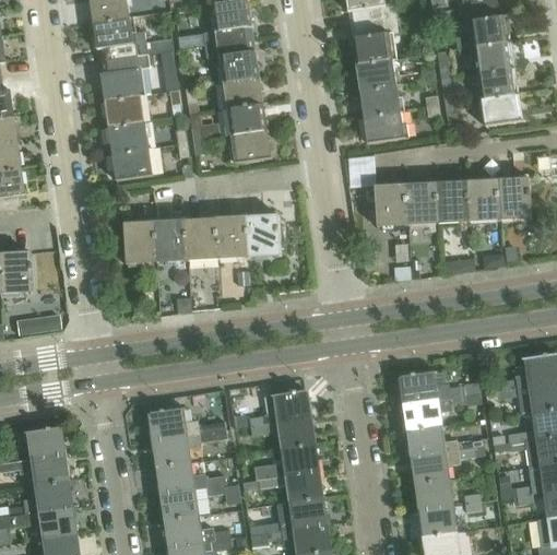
[(130,16),(127,0),(91,0),(94,22),(130,16)]
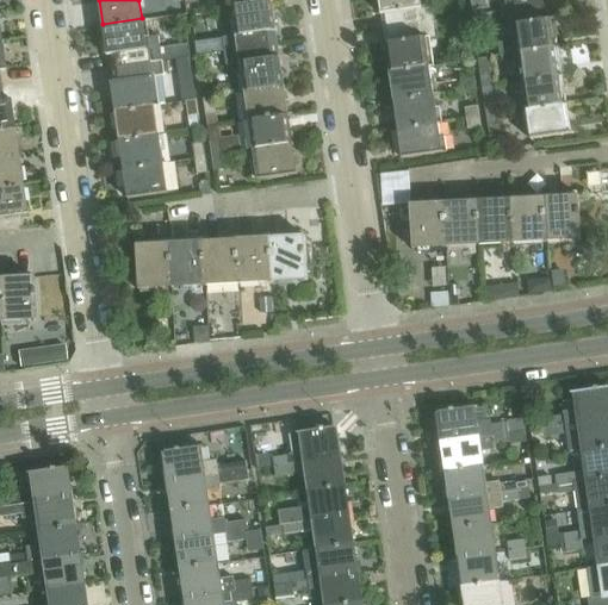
[(262,0),(231,5),(235,32),(222,35),(224,49),(268,43),(266,29),(275,27),(271,0),(262,0)]
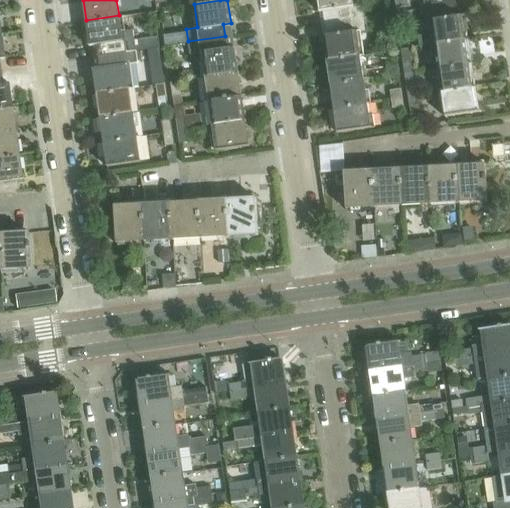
[(322,9),(324,22),(362,16),(360,3),(352,3),(352,0),(316,0),(318,9),(322,9)]
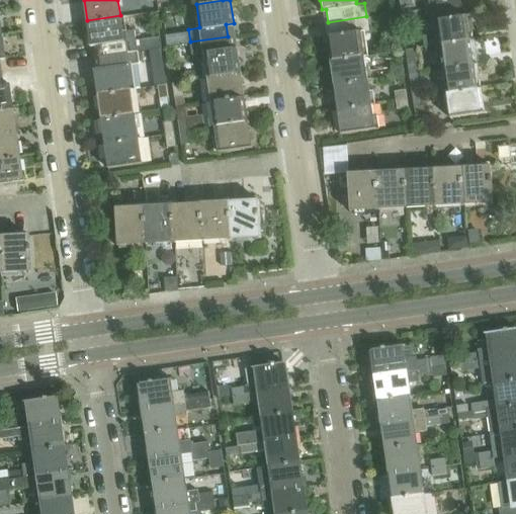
[(463,1),(428,7),(430,19),(434,18),(436,31),(422,33),(424,44),(437,41),(437,44),(473,37),(468,13),(464,13),(463,1)]
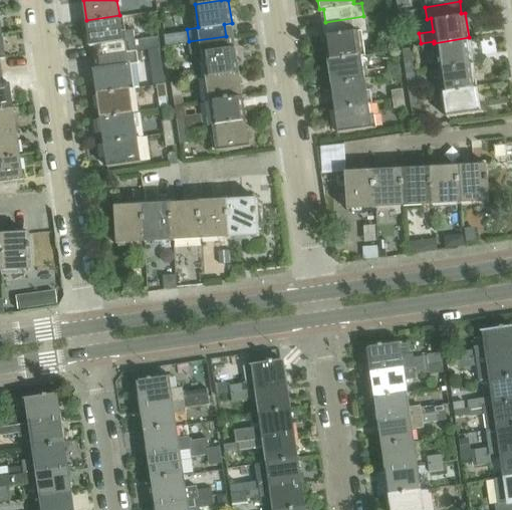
[(96,43),(98,55),(136,49),(134,37),(122,38),(119,15),(86,20),(89,43),(88,43),(88,44),(96,43)]
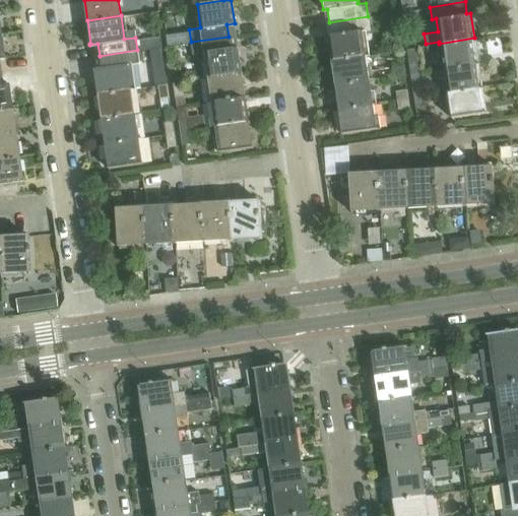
[(368,16),(329,22),(330,34),(326,34),(330,59),(366,54),(362,29),(370,28),(368,16)]
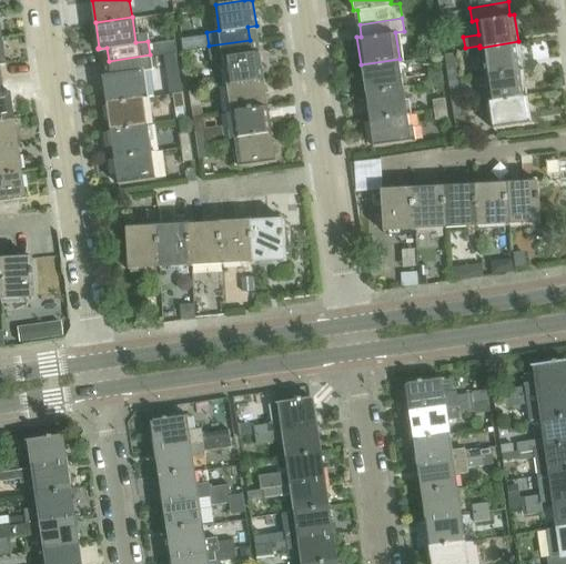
[(251,51),(250,40),(209,46),(210,58),(222,56),(226,84),(264,79),(260,50),(251,51)]
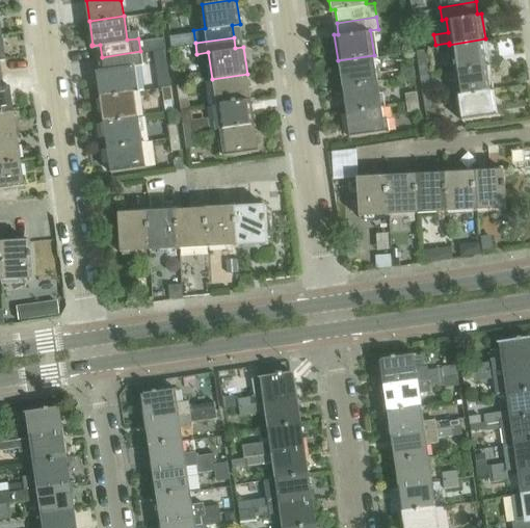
[(449,45),(453,70),(489,63),(485,38),(449,45)]
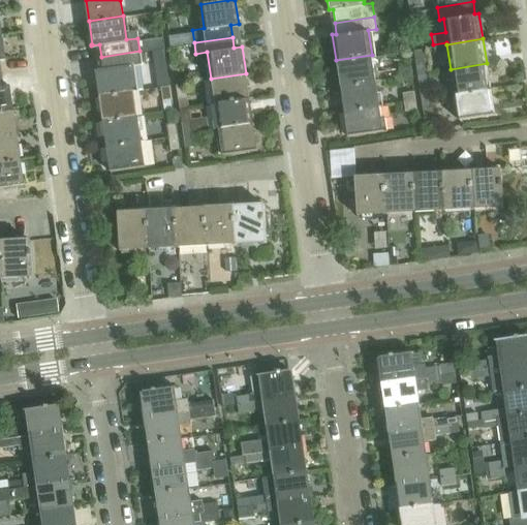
[(412,49),(416,74),(428,72),(424,48),(412,49)]
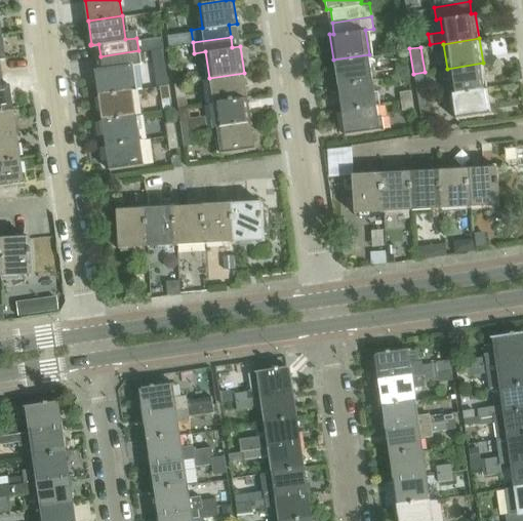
[(95,69),(98,94),(132,89),(132,87),(142,85),(138,62),(139,62),(138,50),(101,56),(102,67),(94,68),(94,70),(95,69)]
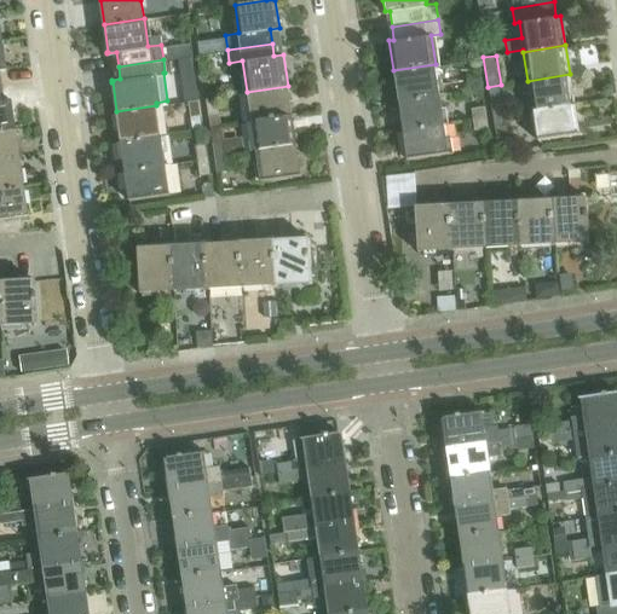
[(439,93),(436,64),(393,70),(397,99),(439,93)]
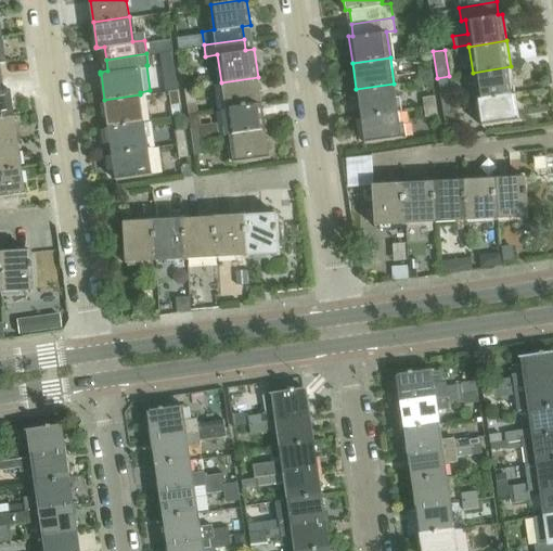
[(514,92),(511,66),(473,73),(476,98),(514,92)]
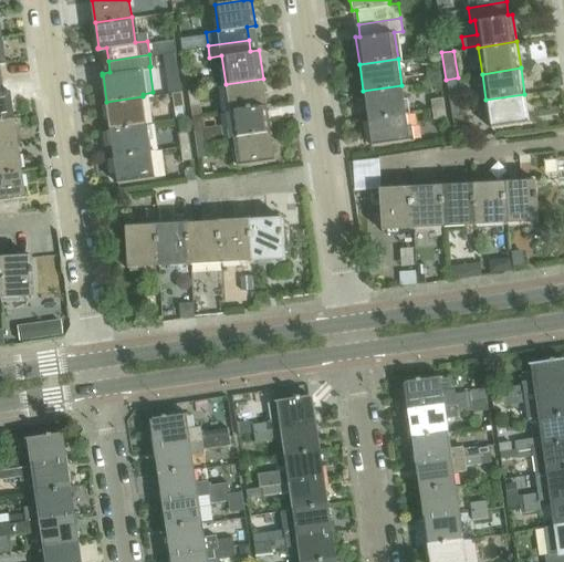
[(427,71),(428,81),(441,80),(440,69),(427,71)]
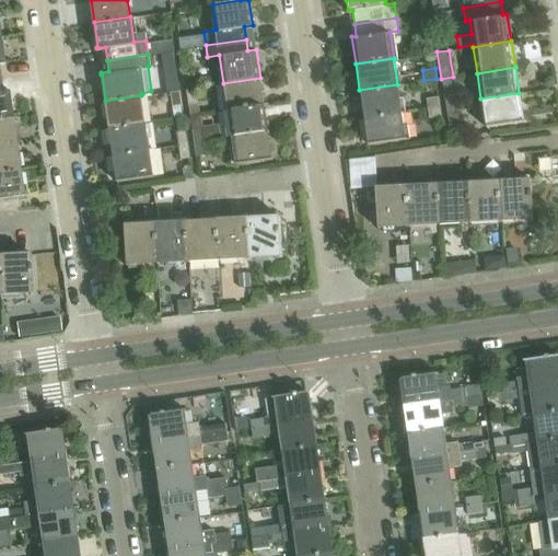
[(457,103),(453,77),(441,79),(445,104),(457,103)]
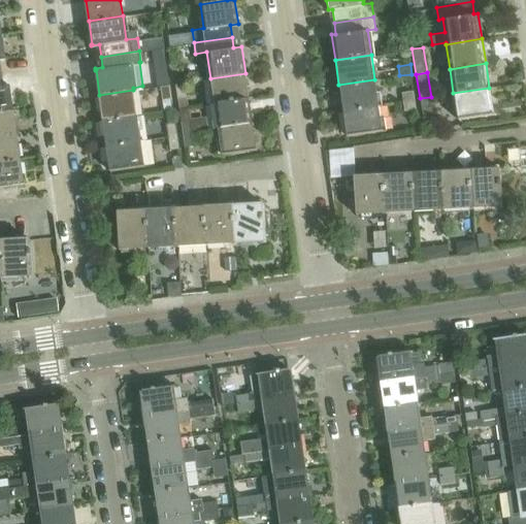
[(245,73),(210,78),(215,103),(249,98),(245,73)]
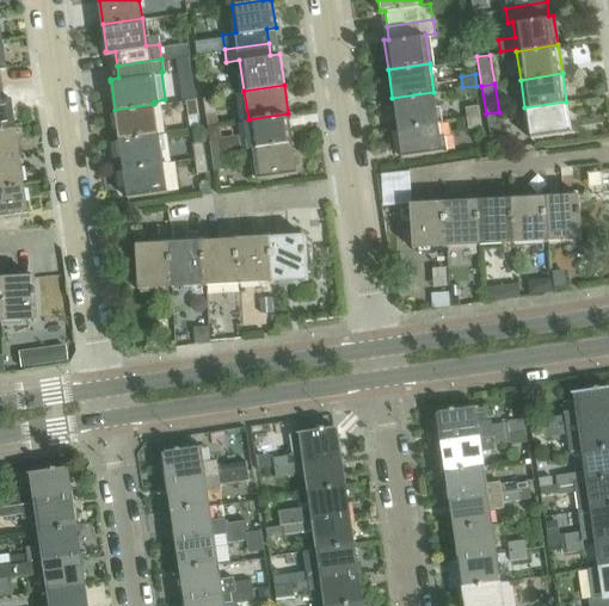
[(1,97),(0,91),(0,127),(10,125),(6,98),(7,98),(6,96),(1,97)]
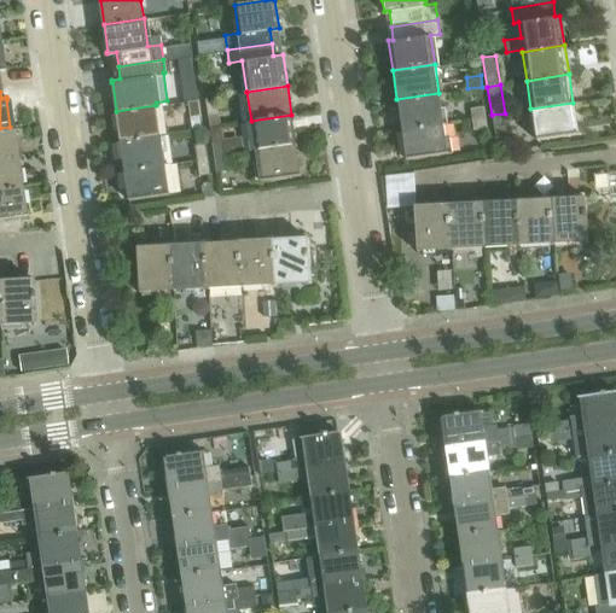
[(396,99),(401,128),(443,122),(439,93),(396,99)]
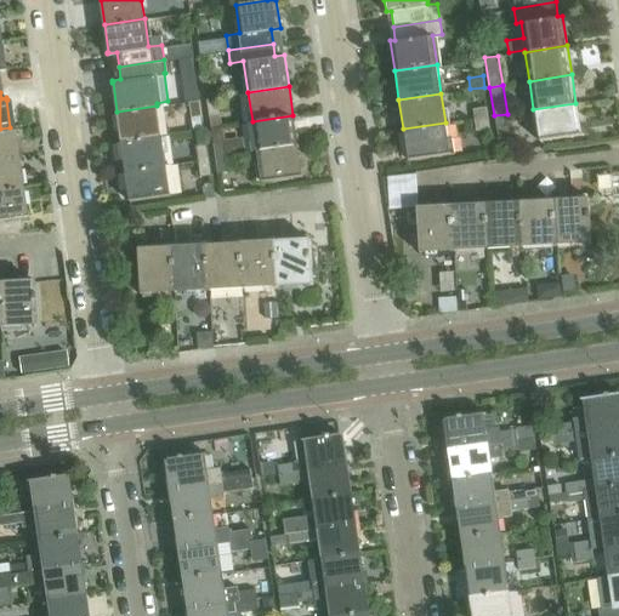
[(205,98),(208,113),(219,110),(216,97),(205,98)]
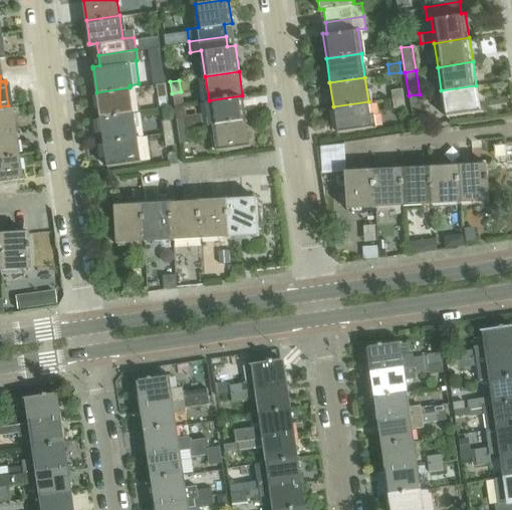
[(155,83),(157,95),(166,94),(164,82),(155,83)]
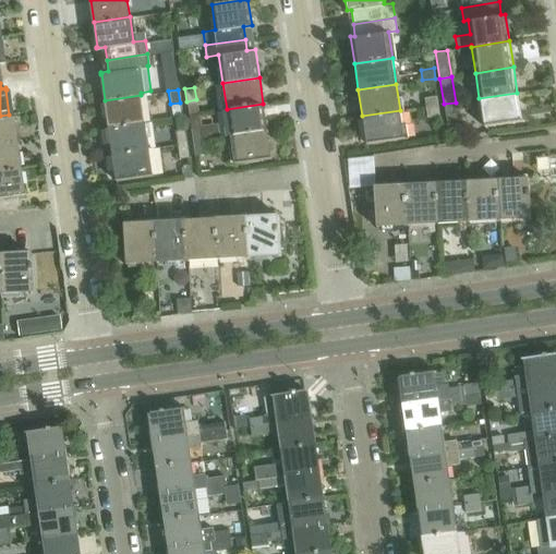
[(517,93),(479,98),(483,124),(521,119),(517,93)]
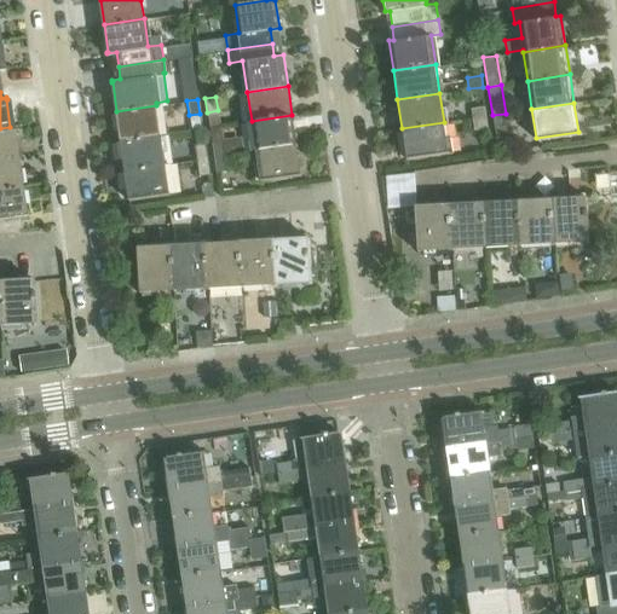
[(471,106),(473,117),(486,115),(484,104),(471,106)]
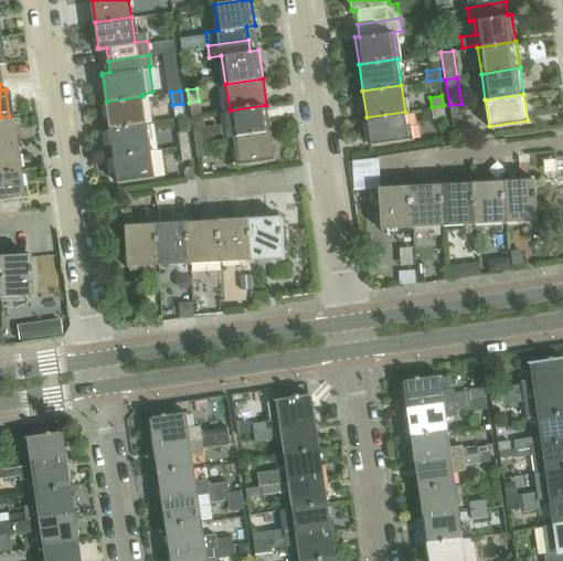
[(106,102),(110,128),(147,123),(142,96),(106,102)]
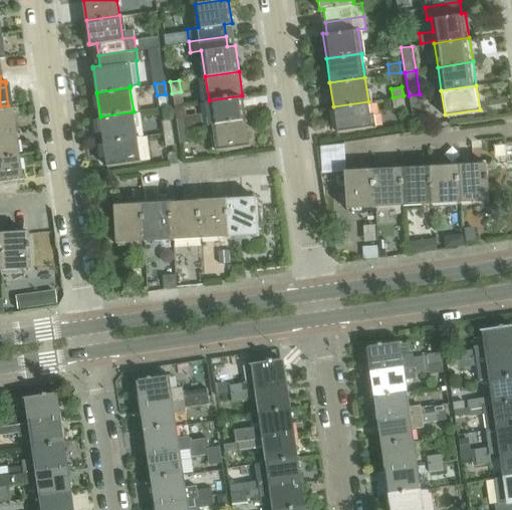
[(420,94),(409,95),(413,113),(423,111),(420,94)]
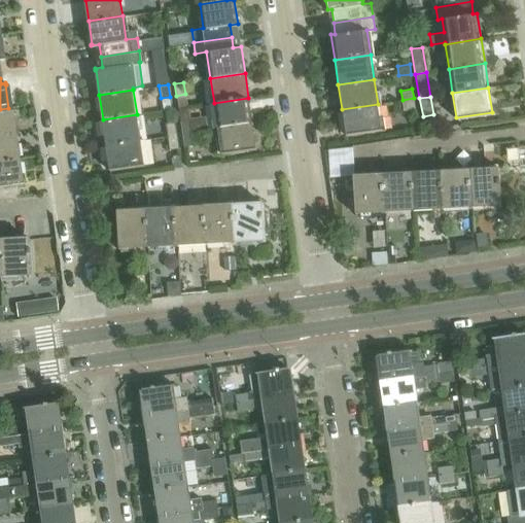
[(248,98),(214,103),(217,128),(252,123),(248,98)]
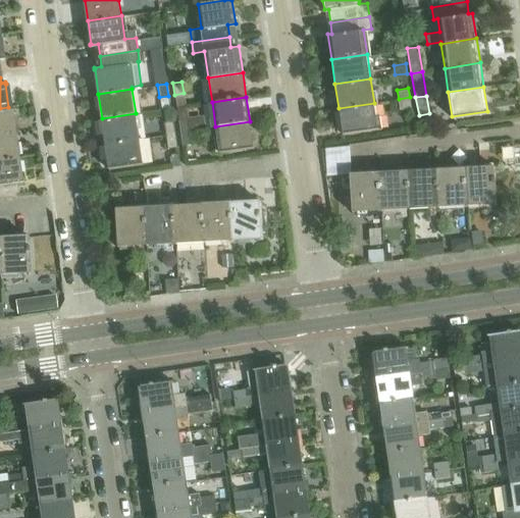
[(410,97),(399,99),(400,107),(411,106),(410,97)]
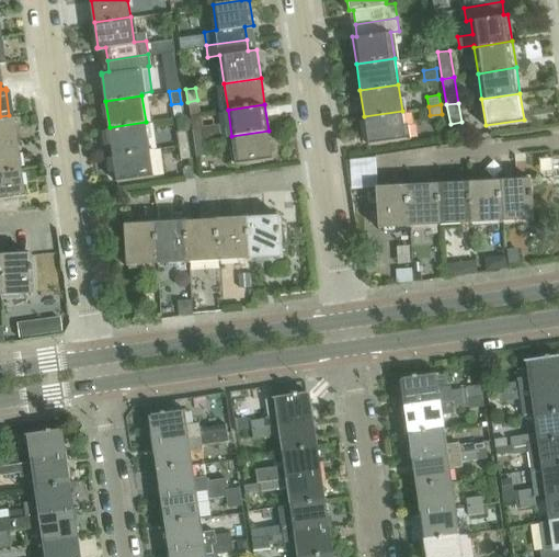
[(402,111),(364,116),(367,143),(406,137),(402,111)]
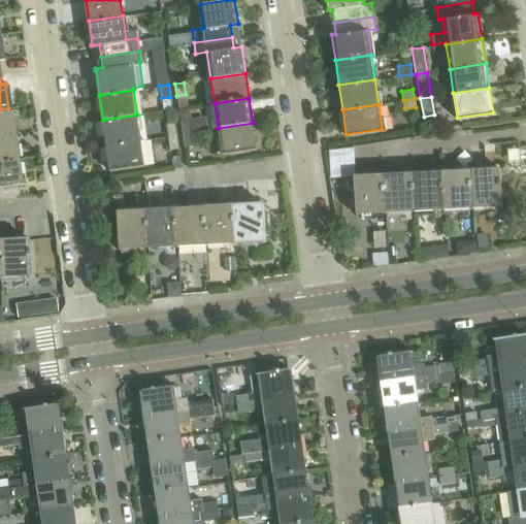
[(8,108),(0,109),(0,135),(12,133),(8,108)]
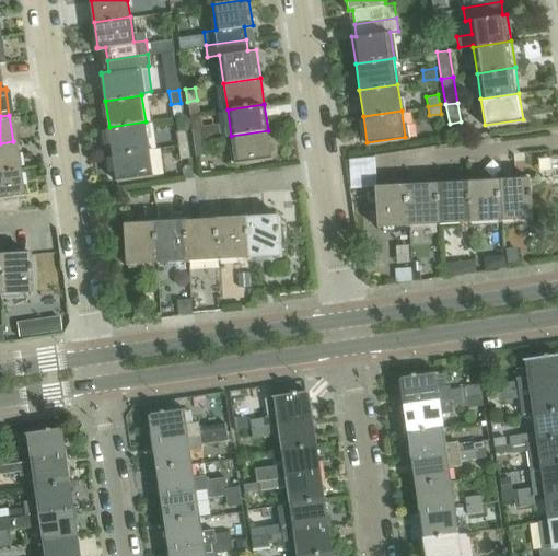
[(109,127),(113,153),(149,148),(146,122),(109,127)]
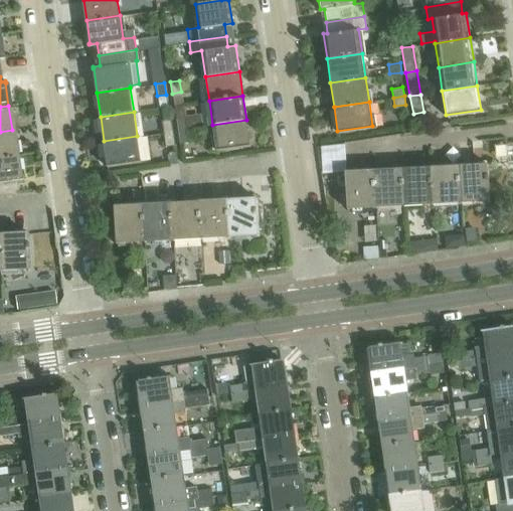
[(176,117),(178,130),(188,129),(186,116),(176,117)]
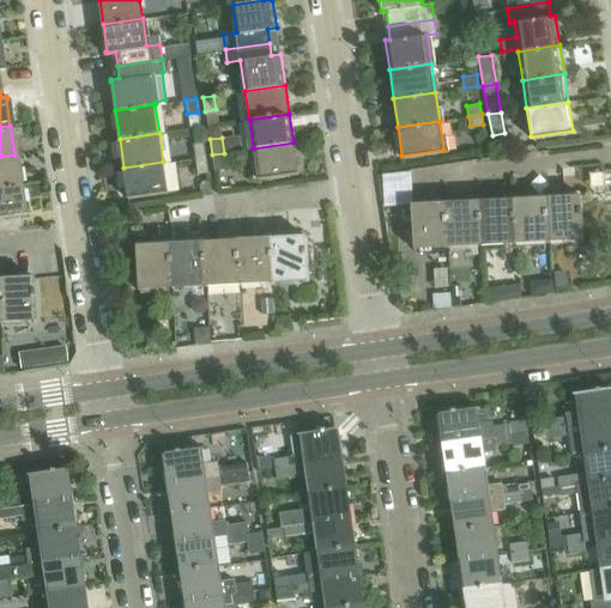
[(193,141),(195,157),(205,156),(203,140),(193,141)]
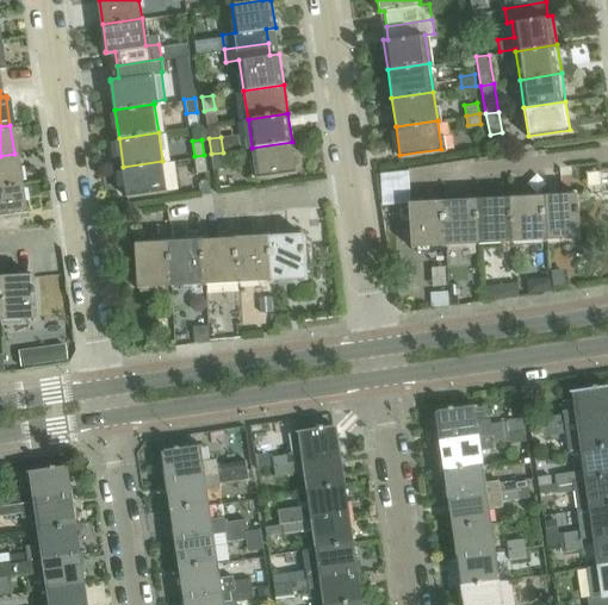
[(292,142),(252,148),(256,176),(296,170),(292,142)]
